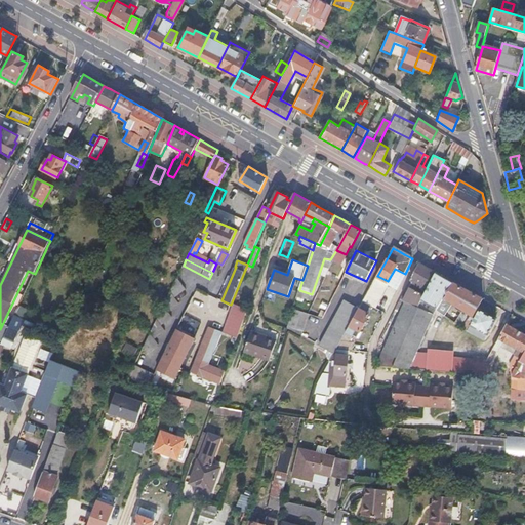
[(406,300),(419,308),(436,272),(419,263),(411,279),(413,281),(404,299),(406,300)]
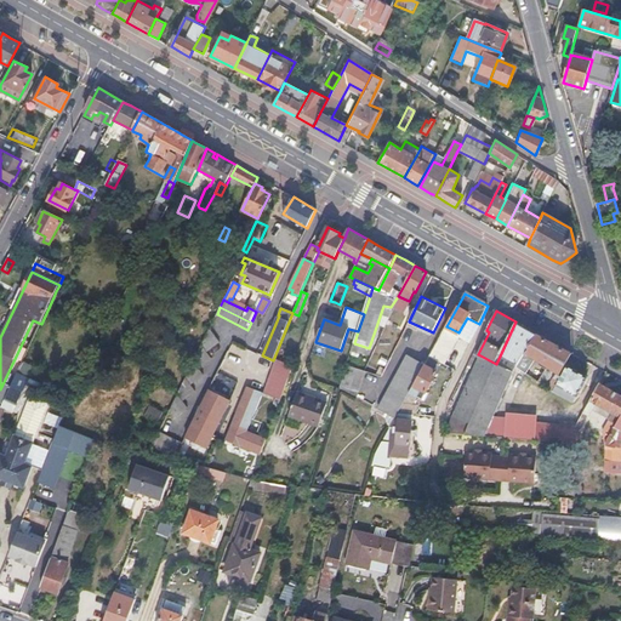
[(33,320),(0,389),(0,403),(4,405),(6,400),(18,372),(41,324),(33,320)]
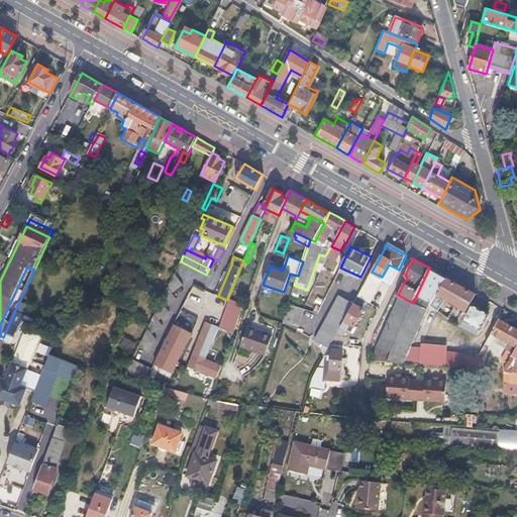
[(94,268),(85,287),(93,292),(102,272),(94,268)]
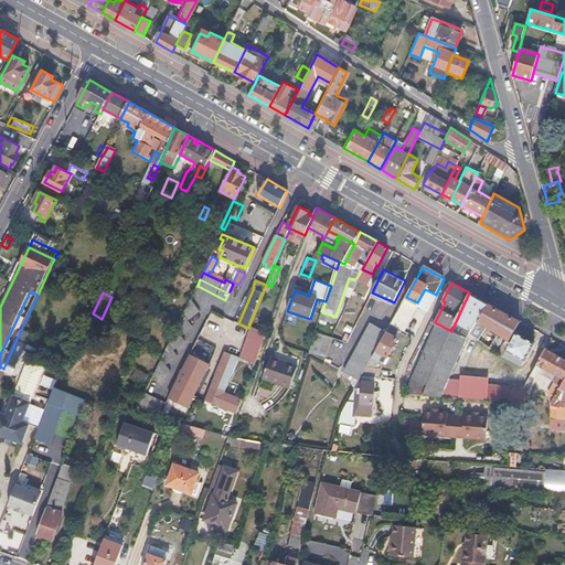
[(488,304),(469,292),(451,331),(437,323),(414,377),(428,385),(424,396),(441,397),(450,379),(470,334),(478,321),(488,304)]
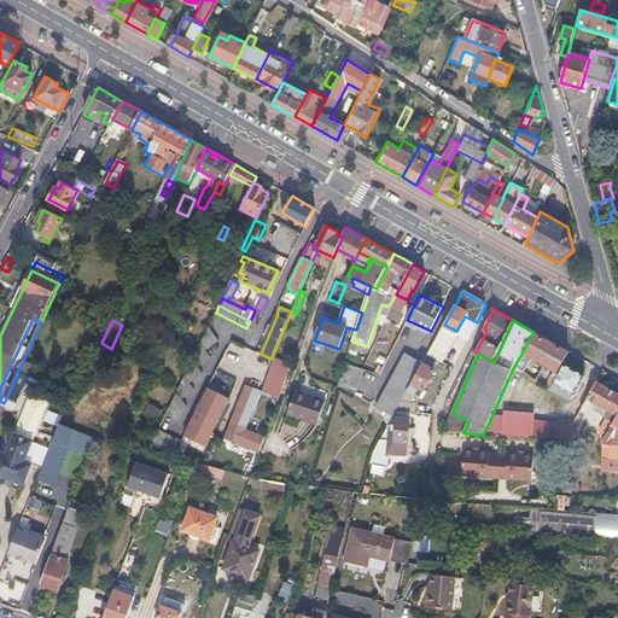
[(443,326),(427,355),(443,363),(458,334),(443,326)]
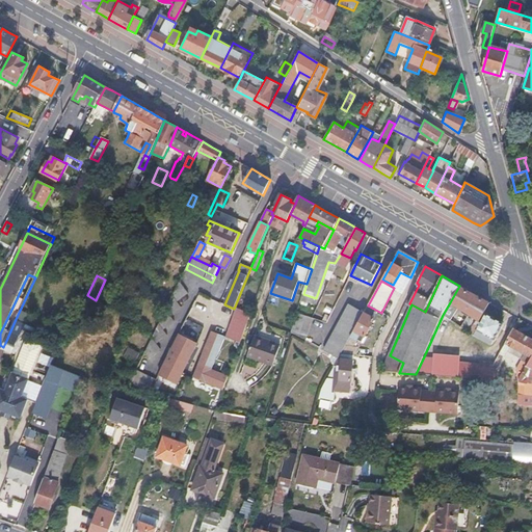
[(187,292),(180,282),(145,352),(149,357),(160,348),(157,343),(167,335),(163,328),(174,319),(170,315),(181,306),(177,300),(187,292)]
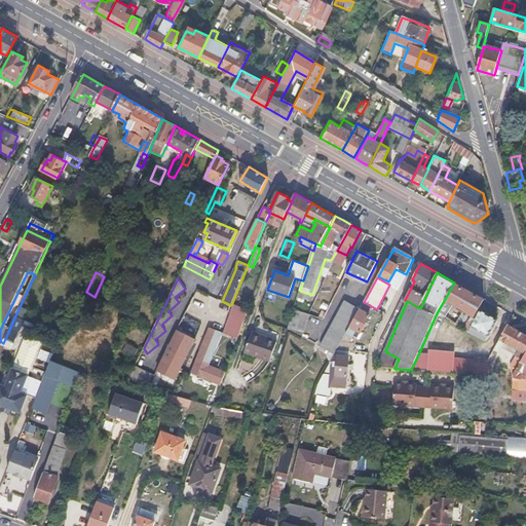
[(454,283),(445,299),(472,313),(476,315),(484,299),(480,297),(474,293),(454,283)]
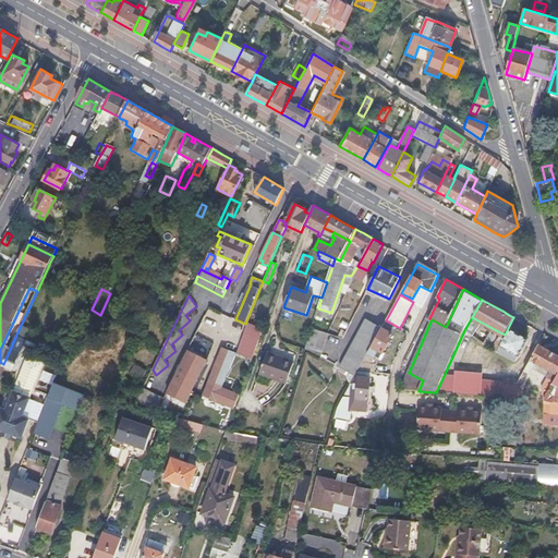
[(331,313),(318,308),(312,328),(327,334),(334,314),(331,313)]
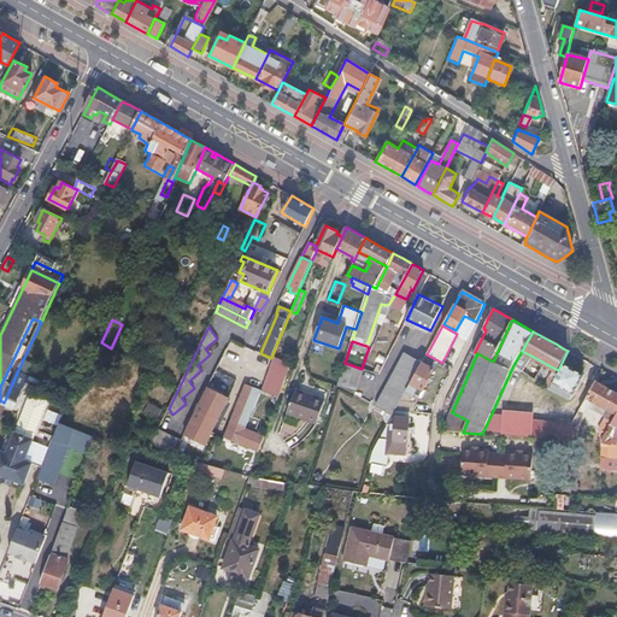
[(522,351),(513,365),(545,383),(553,368),(522,351)]
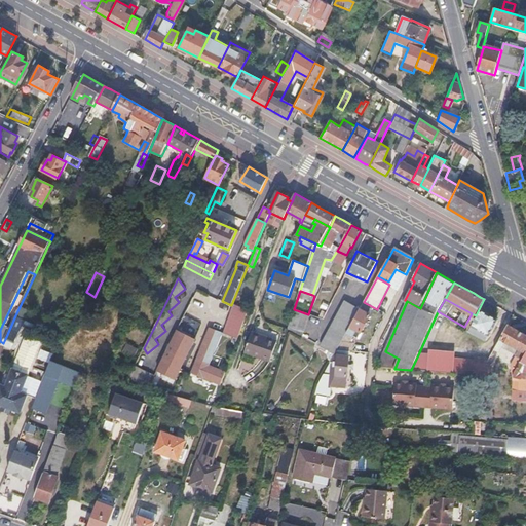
[(327,349),(335,354),(337,350),(360,309),(361,308),(346,300),(321,346),(327,349)]
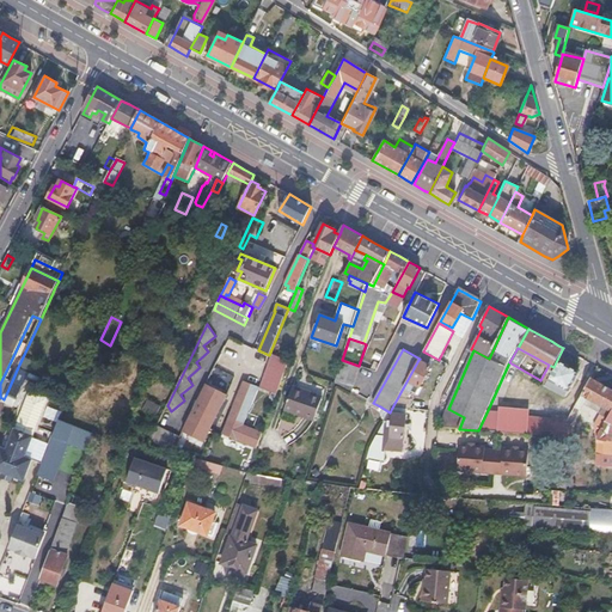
[(220,355),(183,430),(204,441),(226,397),(213,390),(218,381),(221,383),(233,360),(220,355)]
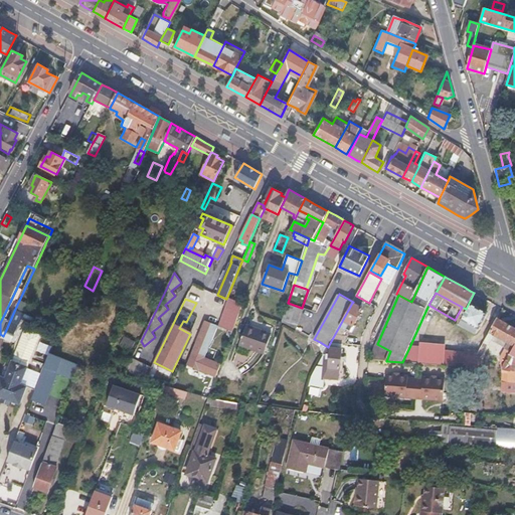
[(303,309),(302,308),(288,303),(283,321),(297,329),(303,309)]
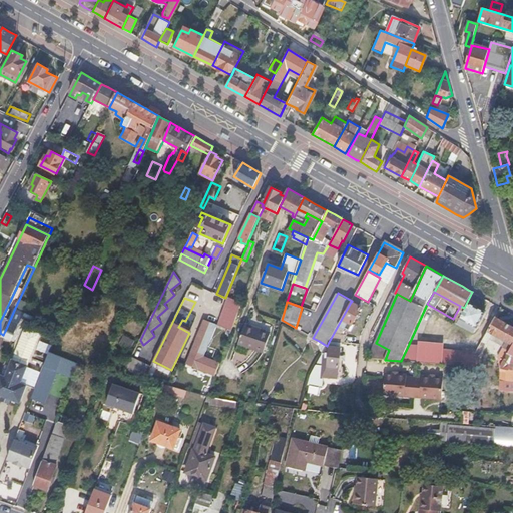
[(351,302),(329,342),(342,343),(344,343),(345,335),(341,335),(345,329),(348,324),(351,326),(354,321),(361,308),(351,302)]
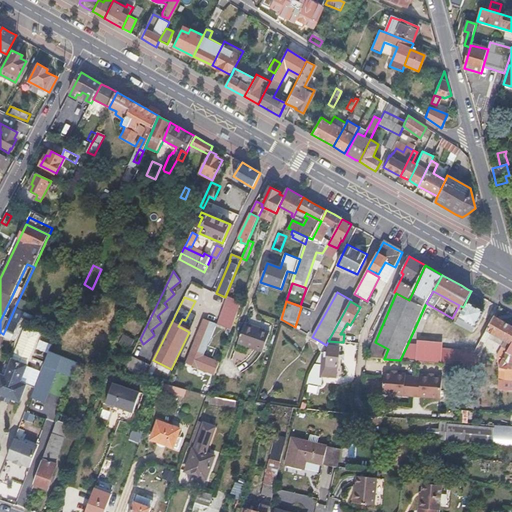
[(463,307),(459,305),(452,318),(474,331),(476,327),(477,327),(485,311),(467,301),(464,308),(463,307)]
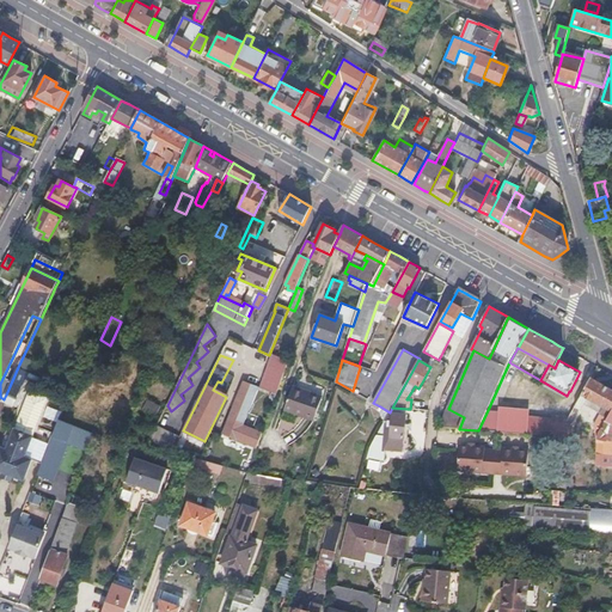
[(254,395),(256,390),(261,391),(268,395),(279,367),(271,365),(270,367),(261,363),(256,378),(254,385),(244,381),(214,452),(226,458),(234,440),(246,444),(252,429),(242,424),(254,395)]
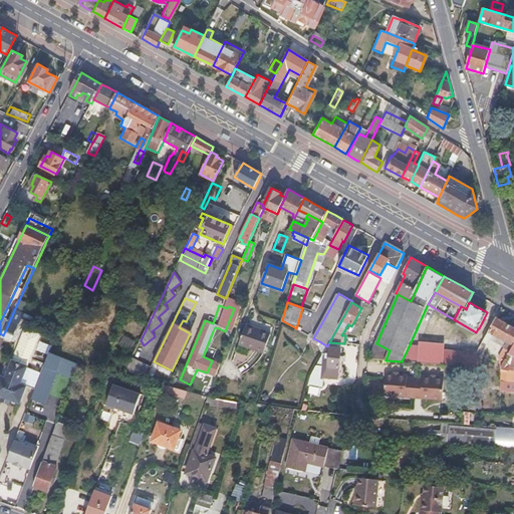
[(25,313),(15,308),(5,331),(15,335),(25,313)]
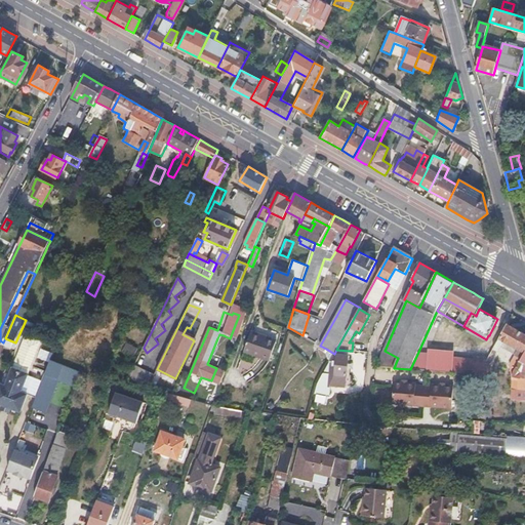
[(211,321),(209,327),(217,330),(219,324),(211,321)]
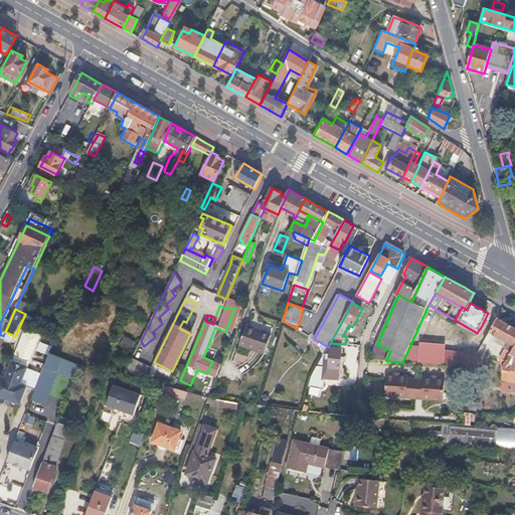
[(463,355),(462,368),(479,369),(481,357),(487,345),(489,345),(495,336),(509,343),(506,349),(513,352),(514,347),(514,328),(498,318),(477,357),(463,355)]
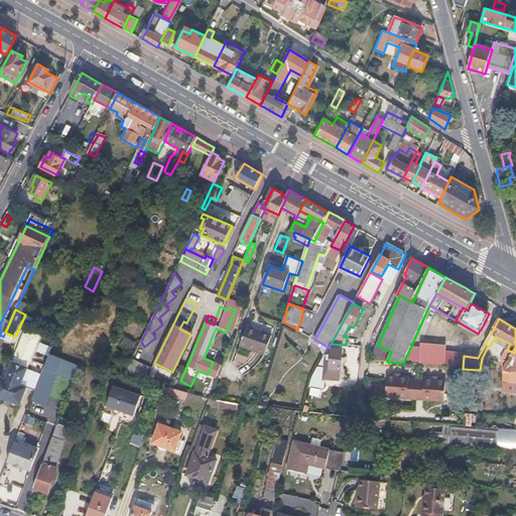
[(261,333),(246,329),(240,346),(265,354),(272,334),(262,330),(261,333)]
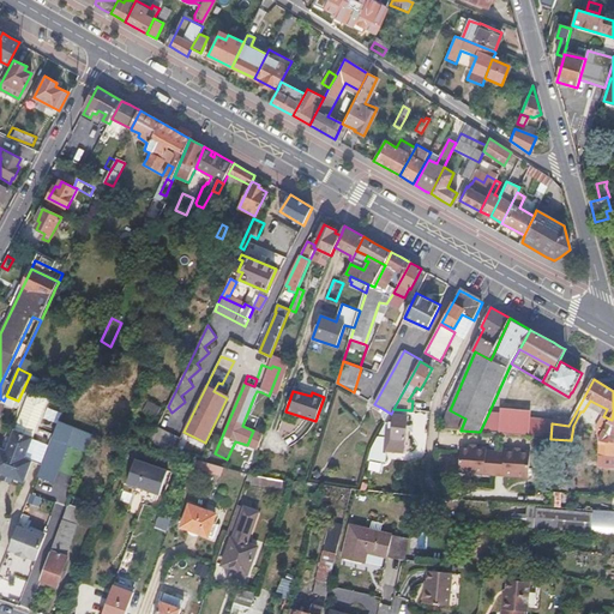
[(18,431),(22,422),(38,429),(42,421),(41,421),(48,401),(32,395),(30,402),(29,401),(26,408),(25,408),(20,422),(19,421),(16,429),(18,431)]
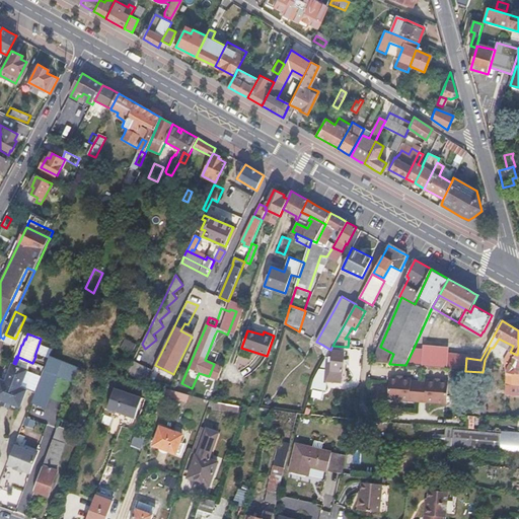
[(126,339),(121,348),(131,353),(136,345),(126,339)]
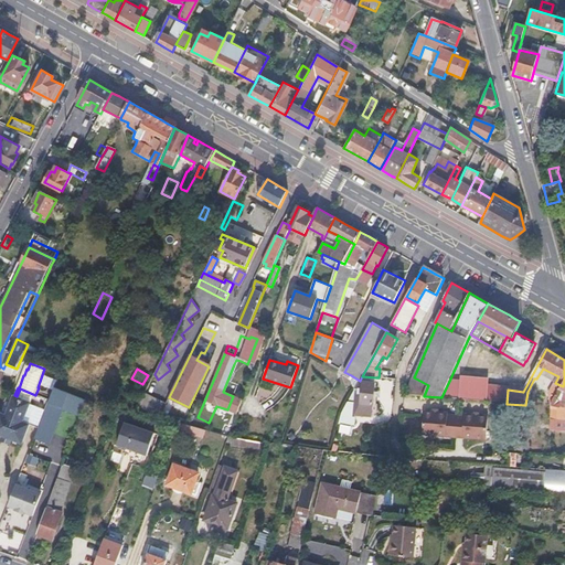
[(355,388),(360,381),(351,375),(349,380),(351,381),(353,387),(355,388)]
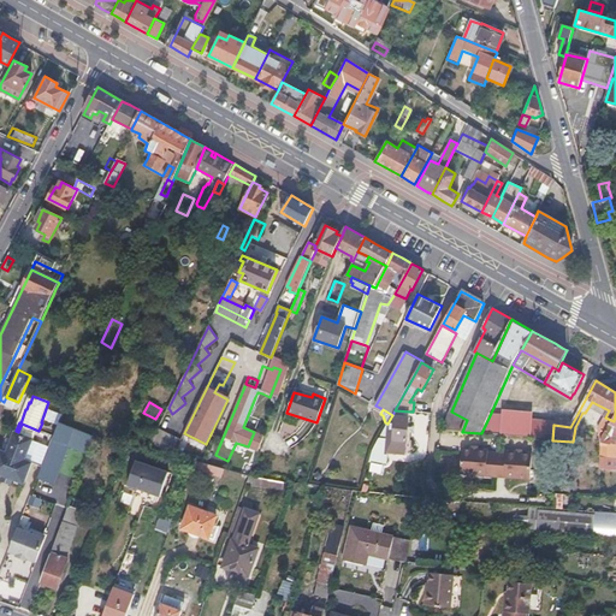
[(388,424),(373,449),(386,451),(390,421),(395,422),(395,418),(409,419),(410,412),(395,410),(392,415),(388,424)]
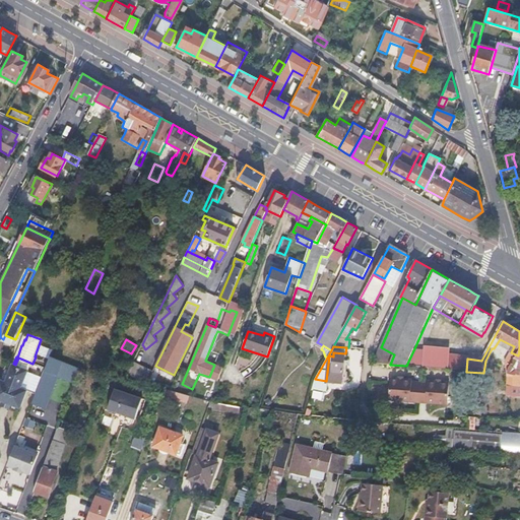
[(414,348),(406,366),(447,370),(448,354),(448,351),(414,348)]
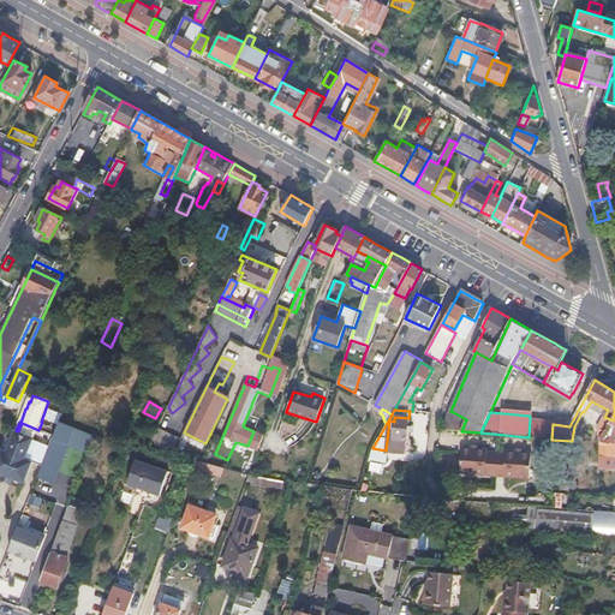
[(614,415),(613,421),(601,442),(601,445),(614,446),(614,441),(614,415)]
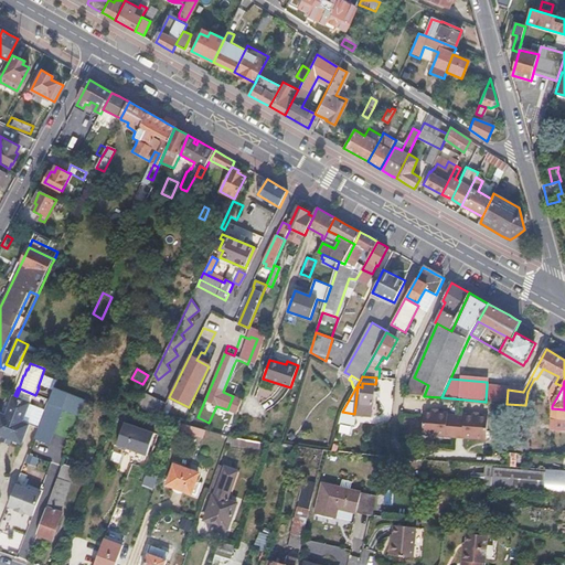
[(372,416),(375,384),(362,383),(362,387),(358,386),(354,414),(342,412),(339,423),(355,424),(356,415),(372,416)]
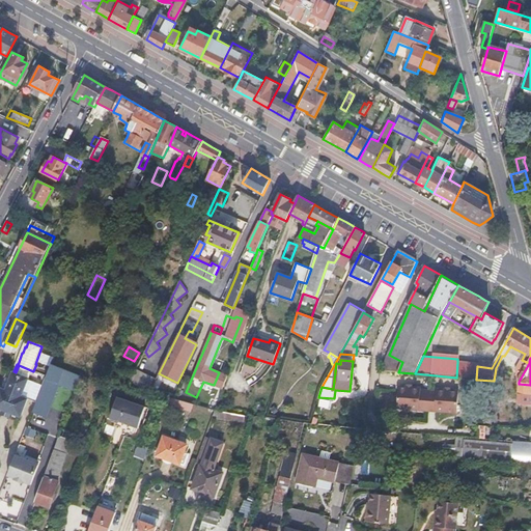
[(457,362),(456,378),(476,380),(477,366),(477,364),(457,362)]
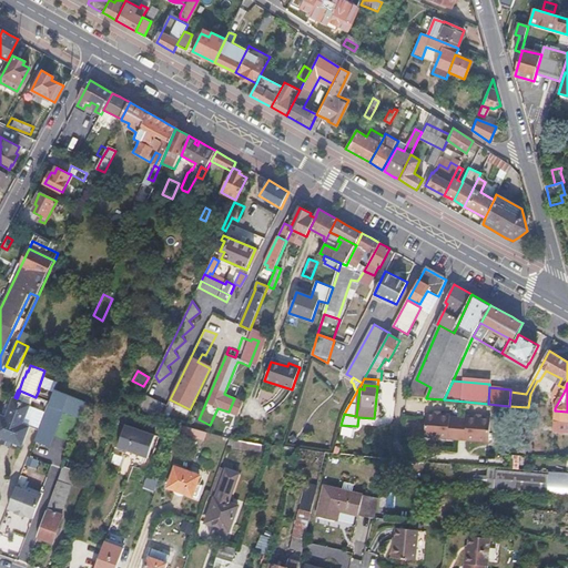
[(57,389),(51,403),(50,405),(64,411),(82,416),(88,402),(57,389)]
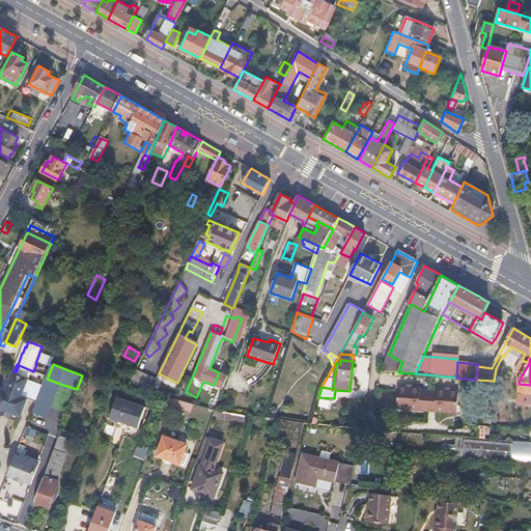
[(33,371),(19,365),(16,372),(8,392),(1,389),(0,391),(0,408),(3,410),(12,413),(22,416),(28,399),(37,402),(47,379),(48,376),(33,371)]
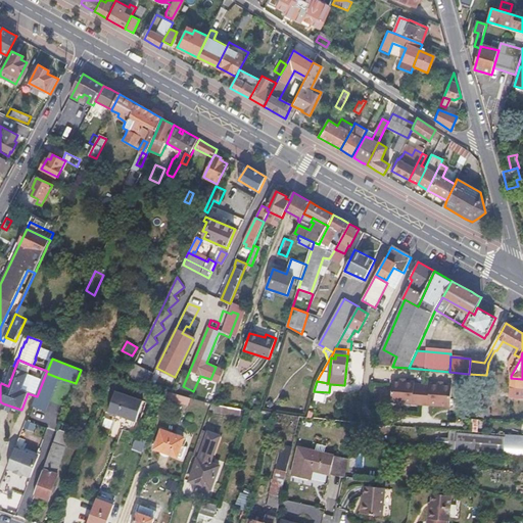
[(128,377),(147,385),(153,374),(134,364),(128,377)]
